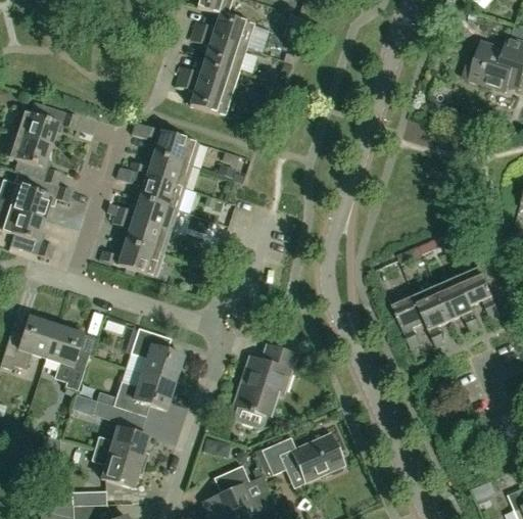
[(226,15),(230,0),(198,0),(196,7),(219,14),(226,15)]
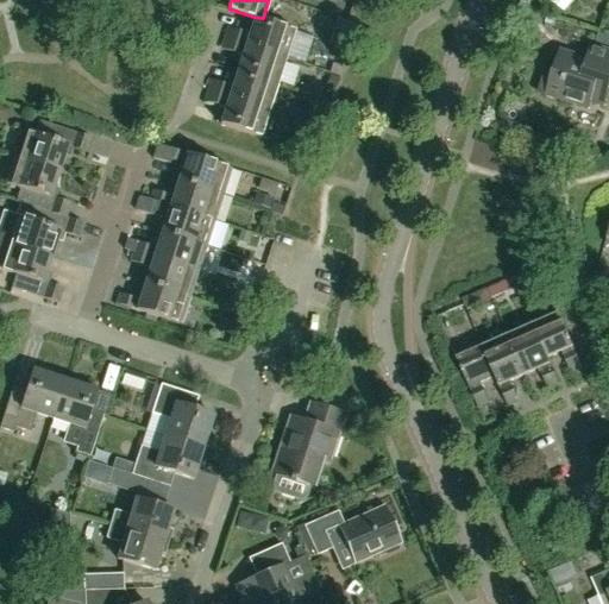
[(295,29),(263,18),(255,17),(250,31),(230,24),(226,35),(287,55),(295,29)]
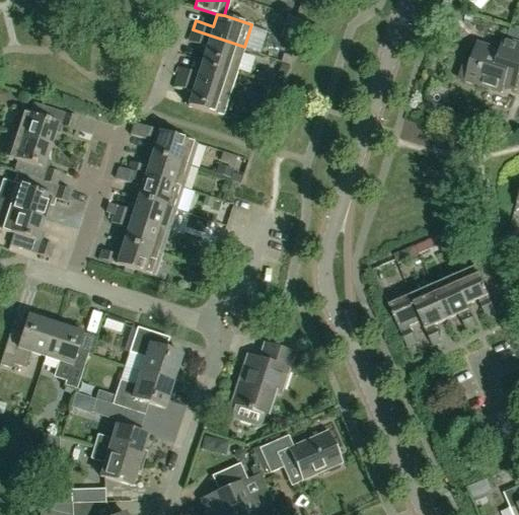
[(518,26),(510,24),(506,38),(505,37),(501,48),(477,41),(471,60),(466,58),(459,77),(503,91),(505,85),(515,89),(518,77),(518,26)]
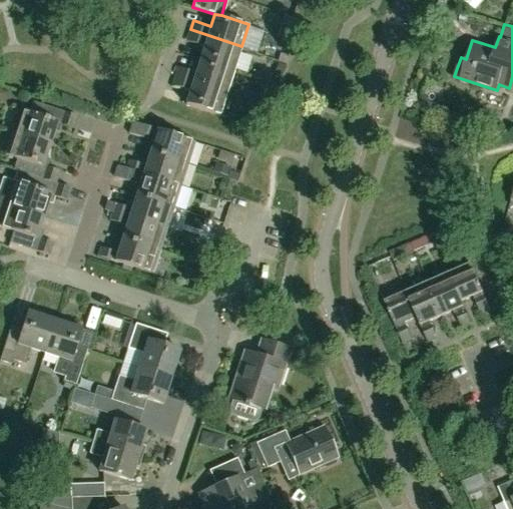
[(234,68),(241,46),(190,29),(187,38),(204,44),(200,57),(234,68)]
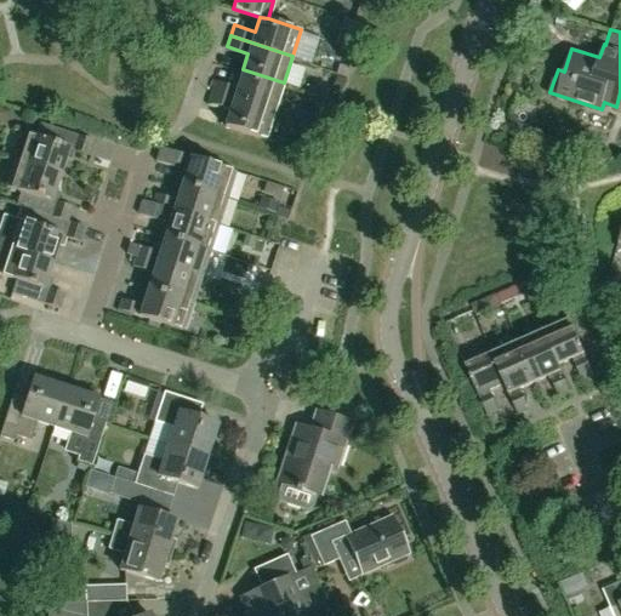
[(274,109),(284,83),(243,69),(238,85),(217,78),(212,89),(274,109)]
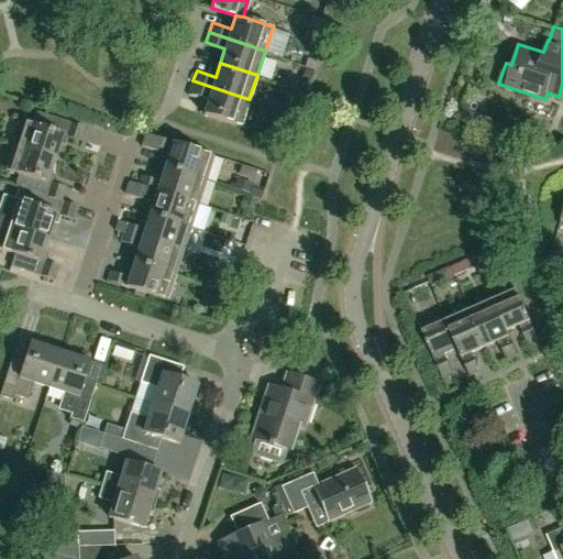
[(241,124),(249,99),(192,80),(189,91),(209,98),(205,112),(241,124)]
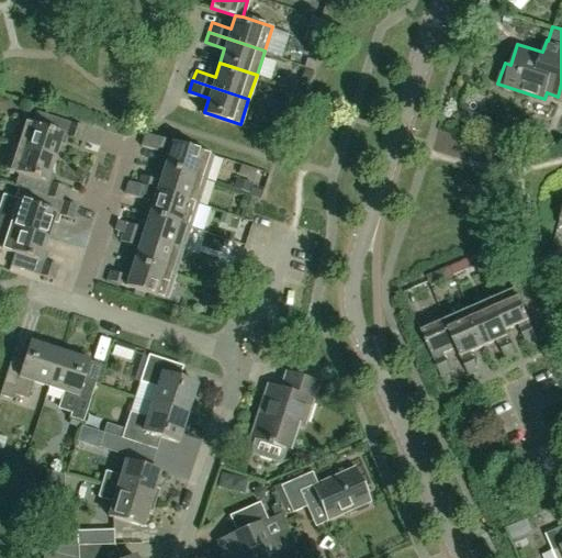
[(83,124),(55,115),(56,113),(37,108),(33,122),(21,118),(13,142),(54,155),(62,132),(79,138),(83,124)]
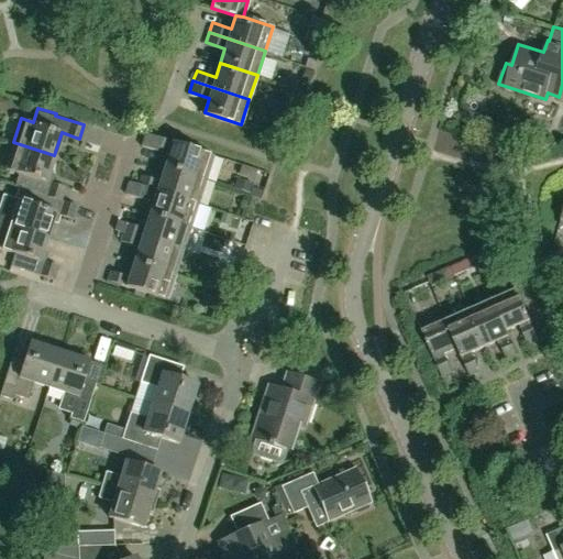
[(213,153),(155,134),(145,131),(141,143),(156,149),(157,145),(168,149),(164,164),(206,177),(213,153)]
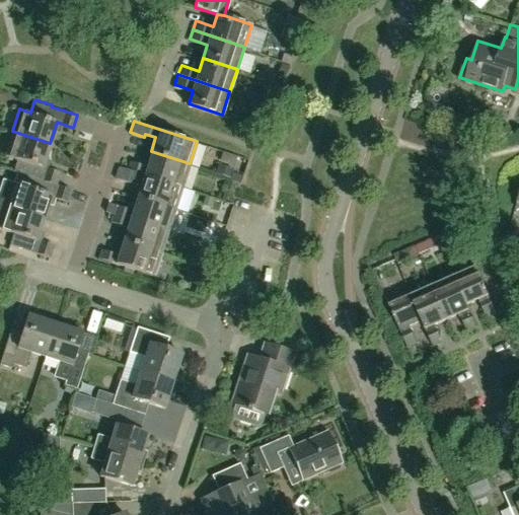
[(43,164),(50,143),(12,131),(5,154),(17,158),(13,168),(45,178),(56,182),(60,170),(43,164)]
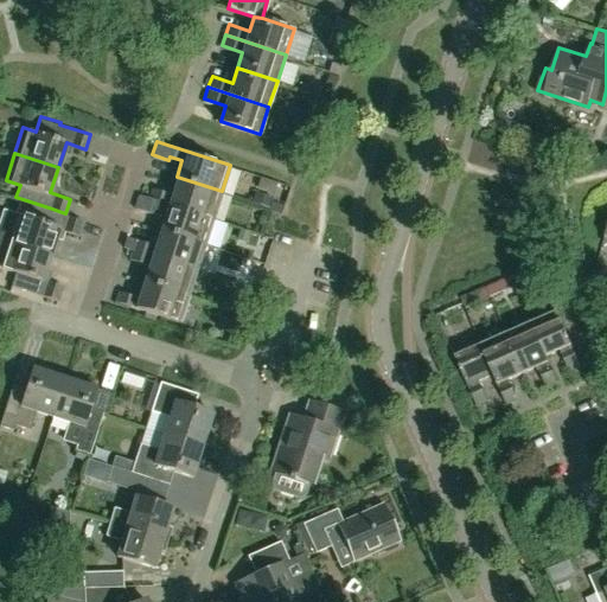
[(213,217),(222,191),(177,177),(172,192),(153,187),(149,196),(213,217)]
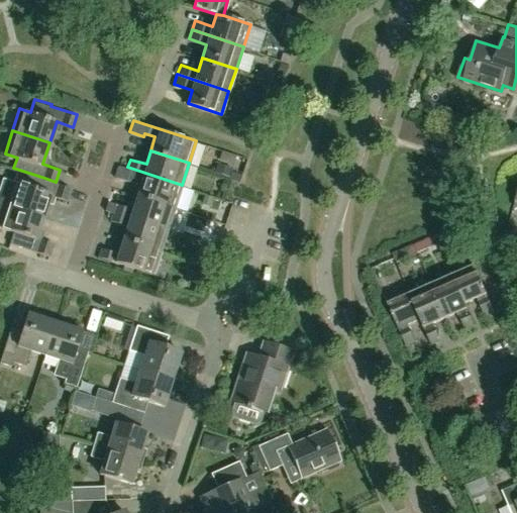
[(136,194),(175,207),(182,185),(127,167),(118,164),(114,174),(130,180),(131,178),(141,181),(136,194)]
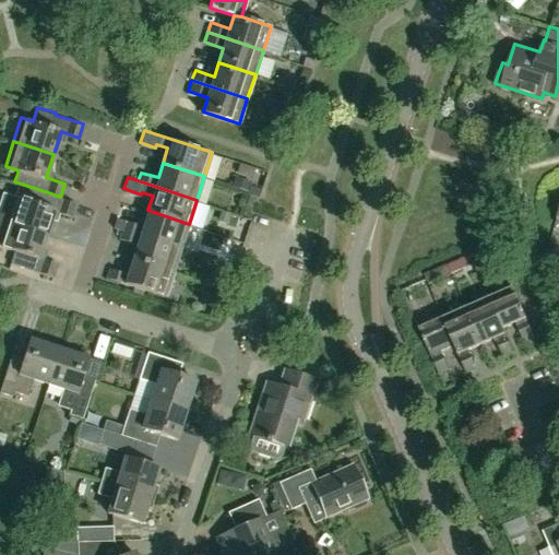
[(72,215),(76,202),(60,197),(48,192),(44,204),(2,191),(0,199),(0,216),(47,233),(55,210),(72,215)]
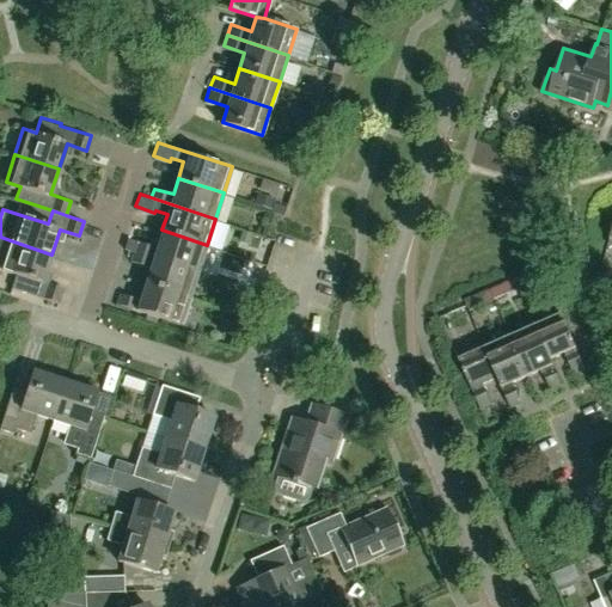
[(134,250),(197,270),(207,245),(161,230),(157,246),(138,240),(128,238),(124,247),(134,250)]
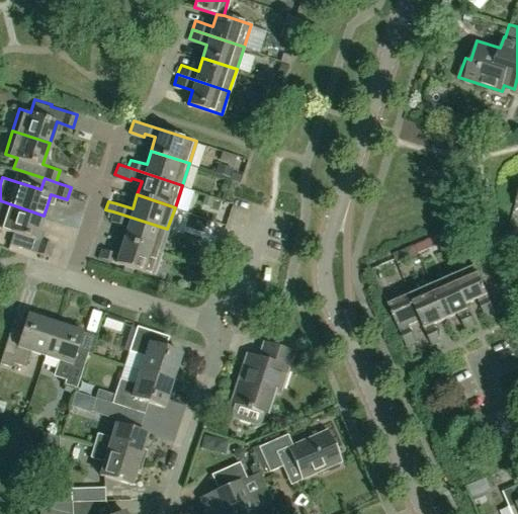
[(54,242),(36,237),(44,216),(0,200),(0,235),(10,239),(9,242),(49,255),(54,242)]
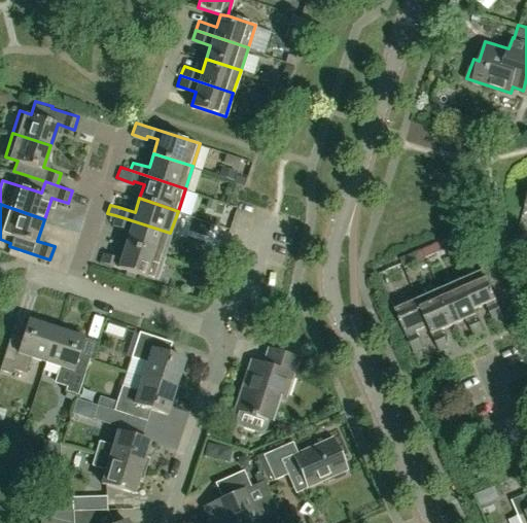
[(125,243),(163,255),(170,233),(115,215),(112,223),(129,230),(125,243)]
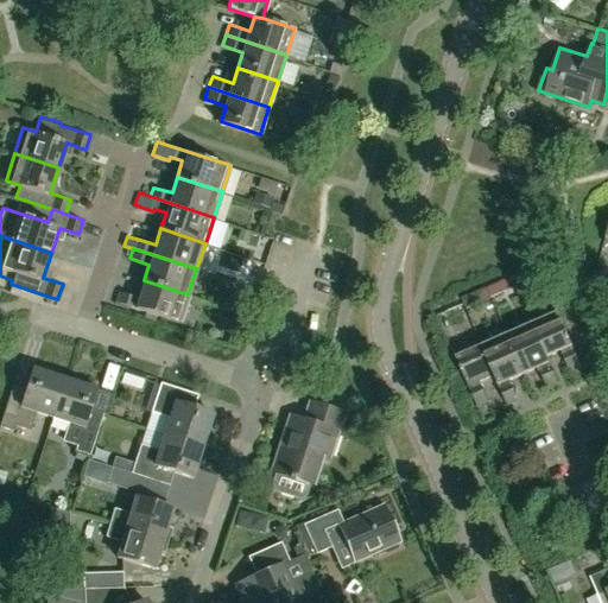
[(179,321),(188,294),(144,280),(138,297),(120,291),(116,299),(179,321)]
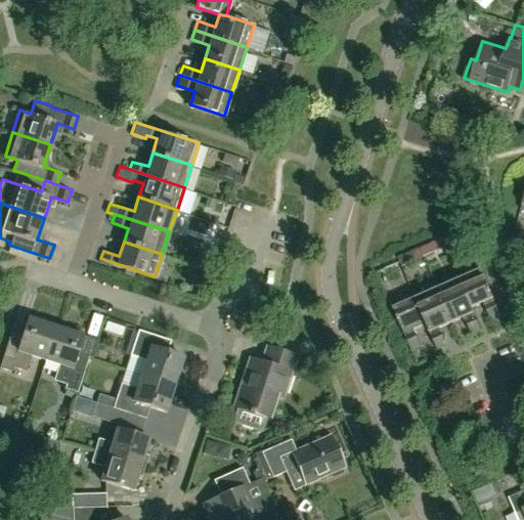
[(480,267),(459,276),(471,305),(483,300),(490,317),(500,312),(480,267)]
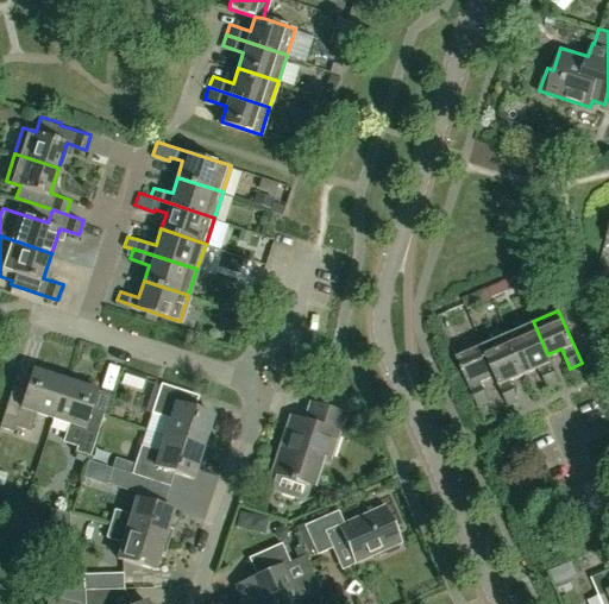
[(547,354),(533,321),(507,333),(525,371),(538,365),(547,385),(559,381),(547,354)]
